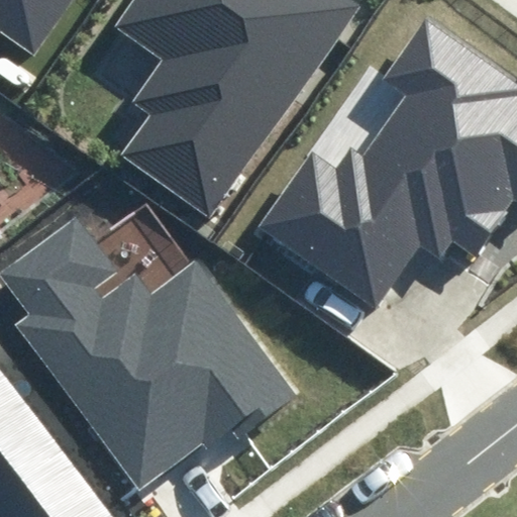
[(0,0),(0,36),(5,29),(37,52),(72,0),(0,0)]
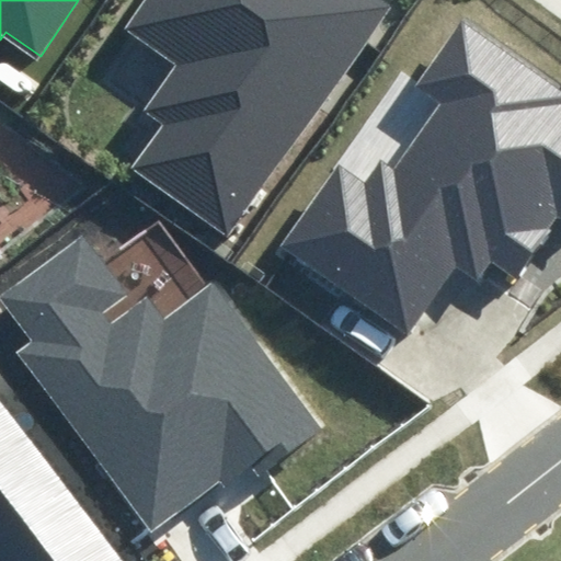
[(147,0),(125,31),(173,65),(142,107),(163,123),(129,170),(225,238),(392,4),(386,0),(147,0)]
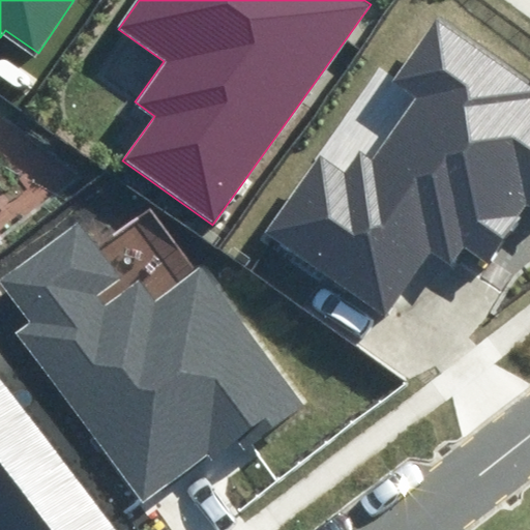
[(529,70),(441,11),(391,86),(412,99),(374,157),(363,150),(351,169),(326,153),(274,230),(382,301),(421,243),(444,259),(458,239),(498,265),(529,215),(529,70)]
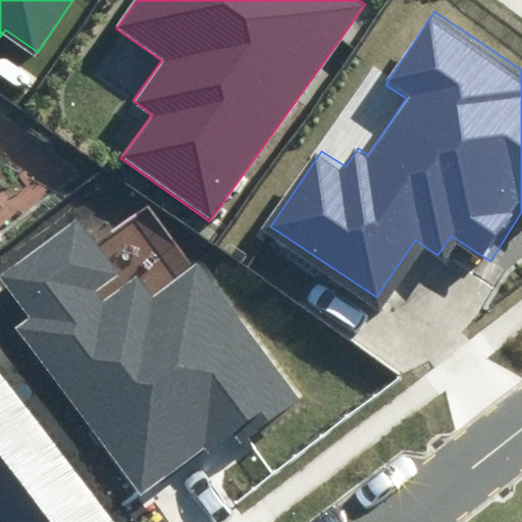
[(84,215),(2,274),(31,314),(14,325),(139,500),(221,441),(226,449),(292,402),(199,272),(150,307),(84,215)]
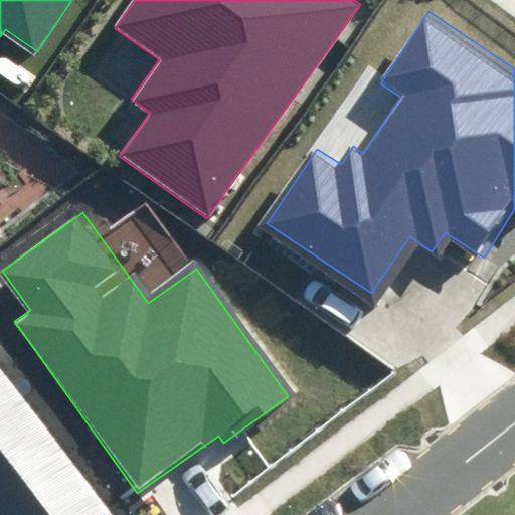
[(111,514),(0,364),(0,514),(111,514)]
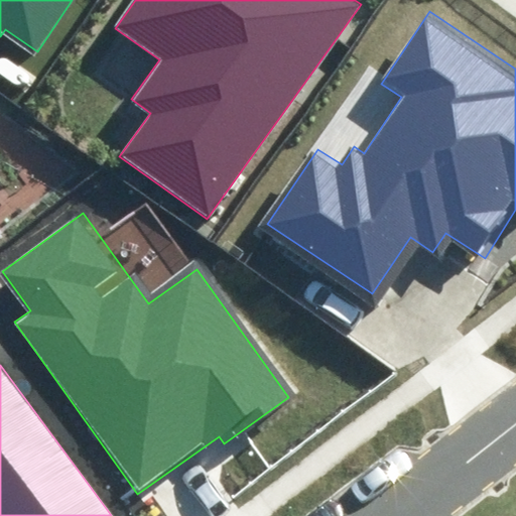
All buildings are outlined.
